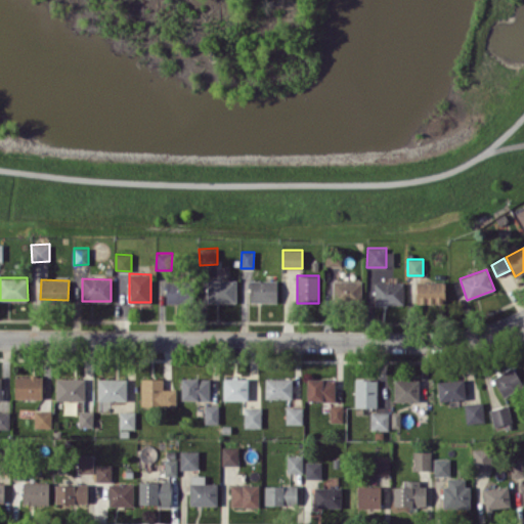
[(207,302),(235,302),(236,279),(208,279),(207,302)]
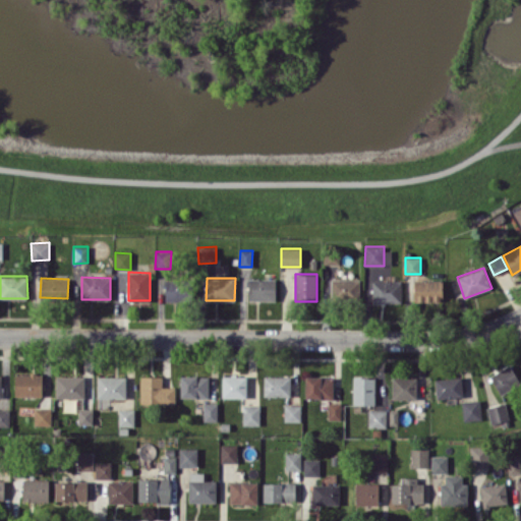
[(165,280),(165,300),(188,300),(188,279),(165,280)]
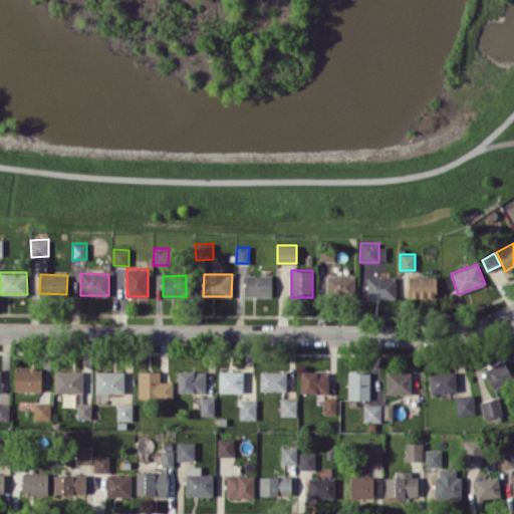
[(272,296),(272,275),(245,275),(245,296),(272,296)]
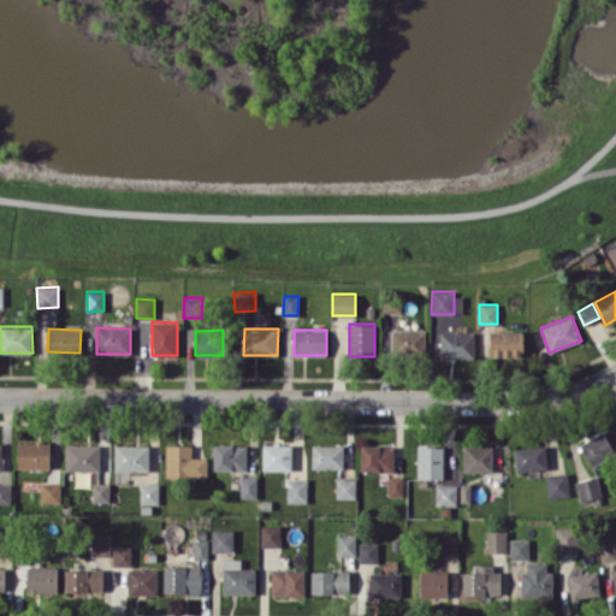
[(425,330),(391,330),(391,354),(425,353),(425,330)]
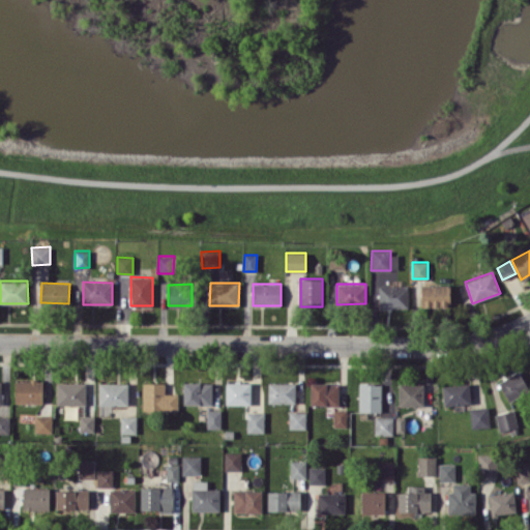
[(450,285),(421,284),(421,306),(450,307),(450,285)]
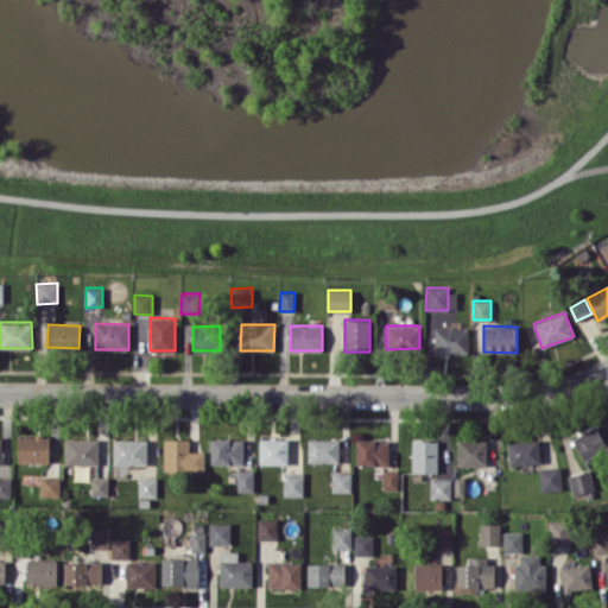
[(435,353),(468,354),(469,328),(435,327),(435,353)]
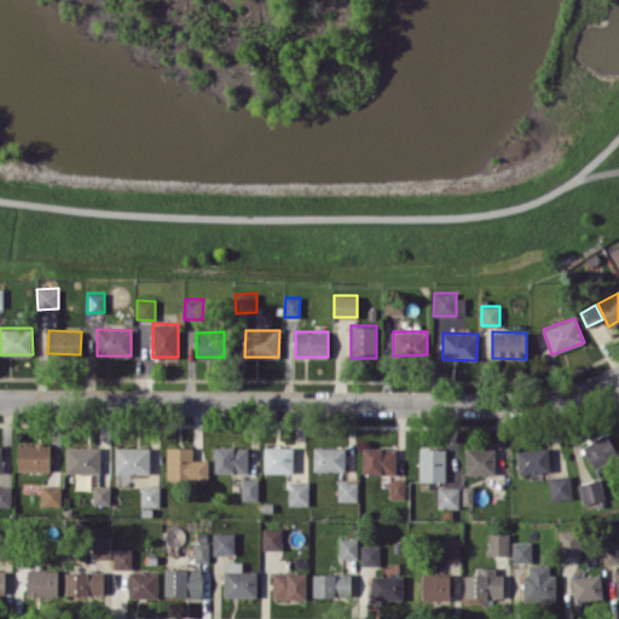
[(618,455),(605,432),(582,446),(595,469),(618,455)]
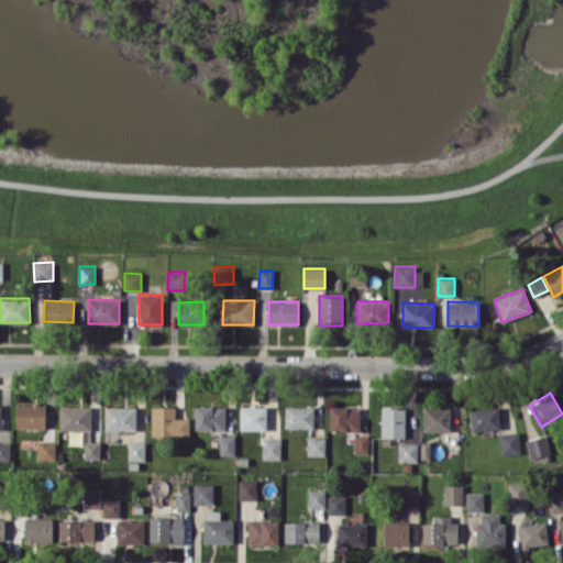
[(17,428),(45,428),(45,404),(15,404),(17,428)]
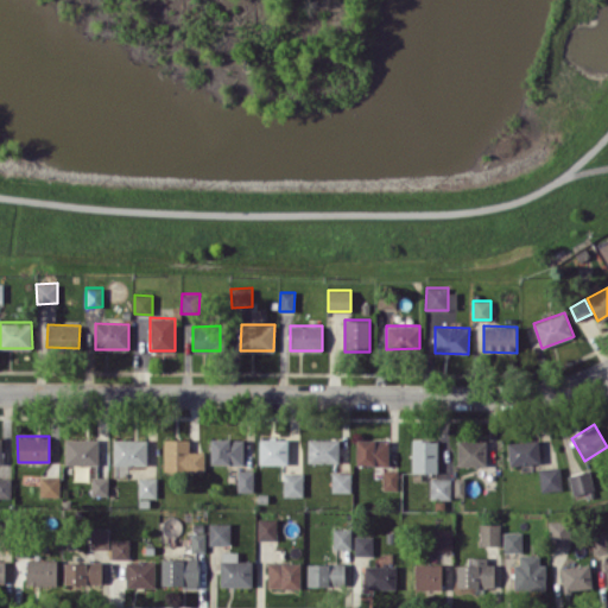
[(97,438),(64,439),(65,464),(99,464),(97,438)]
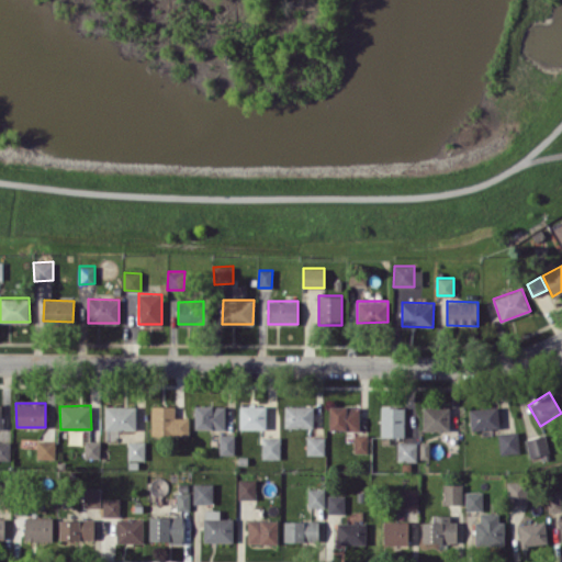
[(136,406),(105,405),(104,429),(135,429),(136,406)]
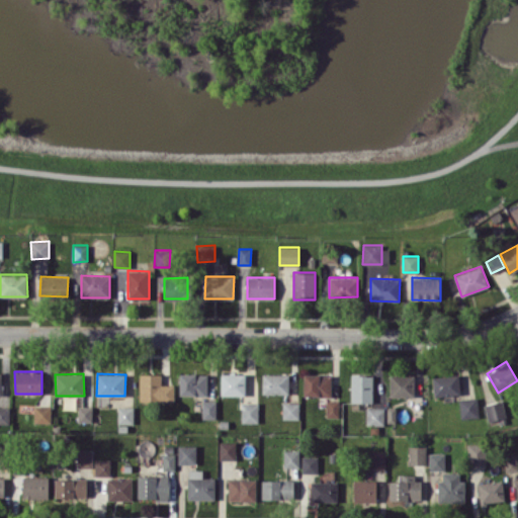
[(174,384),(161,384),(161,373),(140,373),(140,402),(174,402),(174,384)]
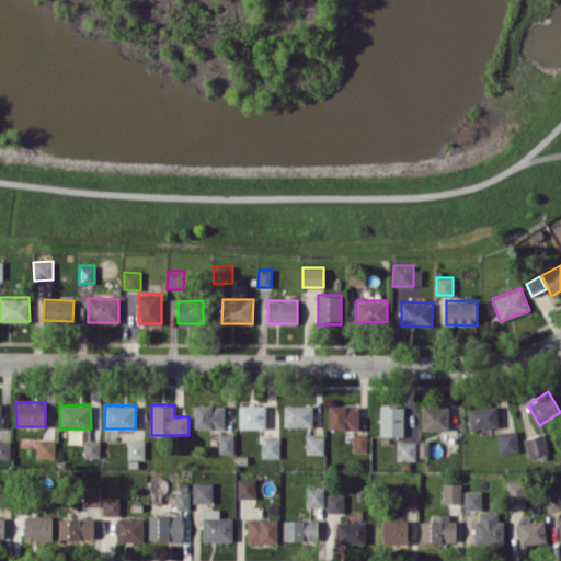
[(195,428),(224,427),(224,404),(194,404),(195,428)]
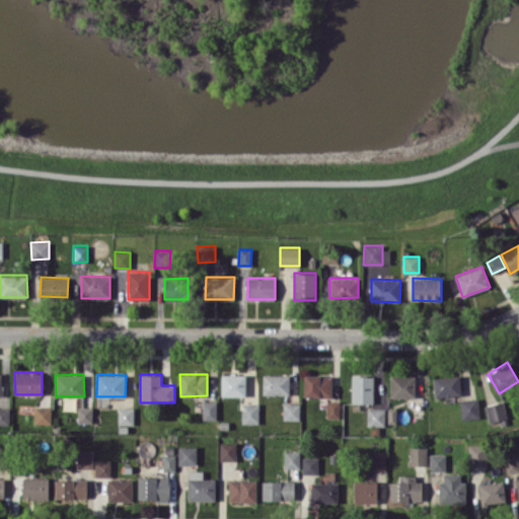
[(221,374),(221,395),(245,396),(245,374),(221,374)]
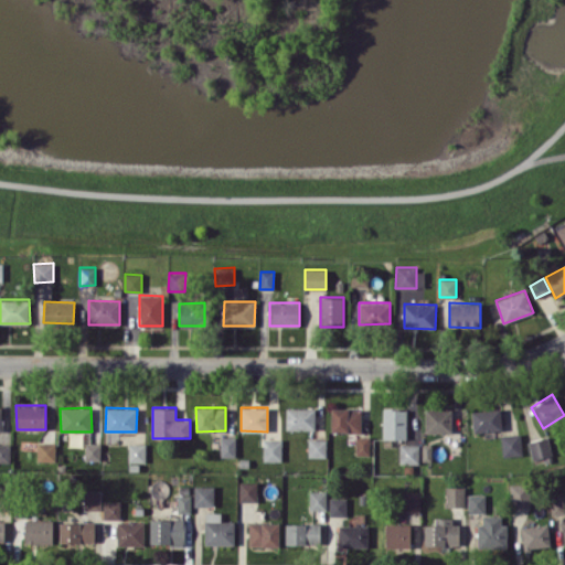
[(286,429),(315,429),(315,408),(286,407),(286,429)]
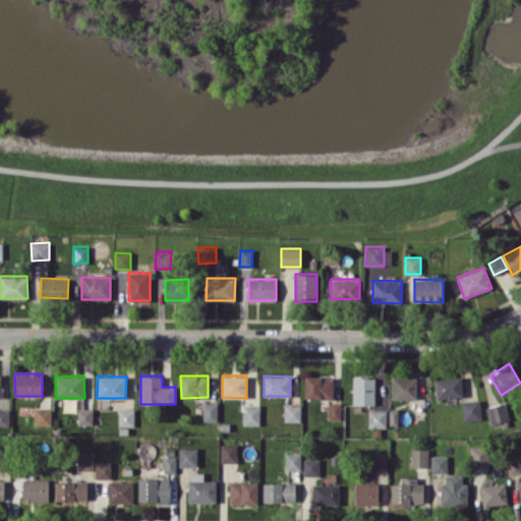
[(305,398),(332,399),(333,377),(305,375),(305,398)]
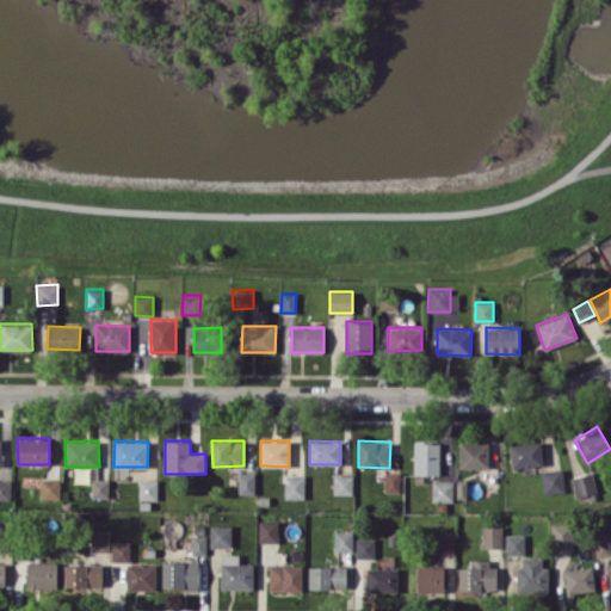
[(414,475),(439,475),(439,442),(414,442),(414,475)]
